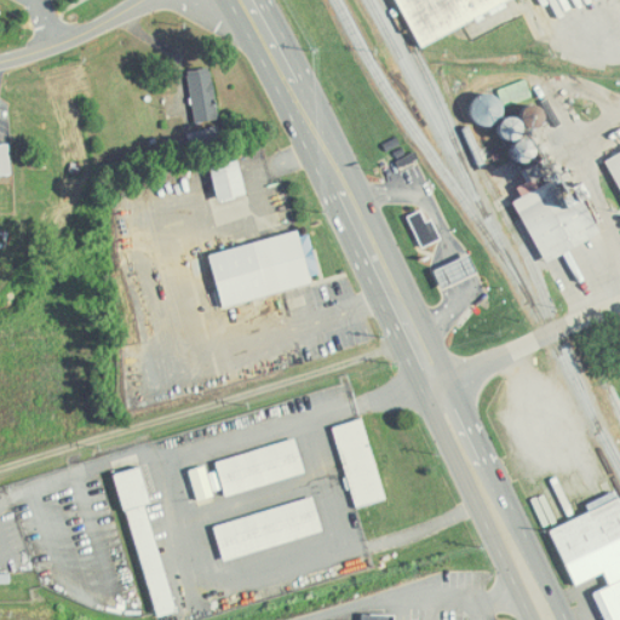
[(196,124),(219,120),(212,68),(188,72),(196,124)]
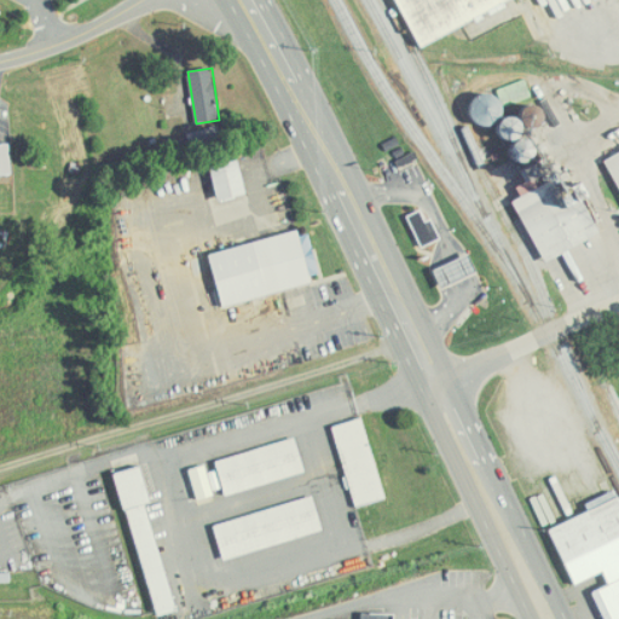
[(0,174),(12,174),(10,144),(0,144),(0,174)]
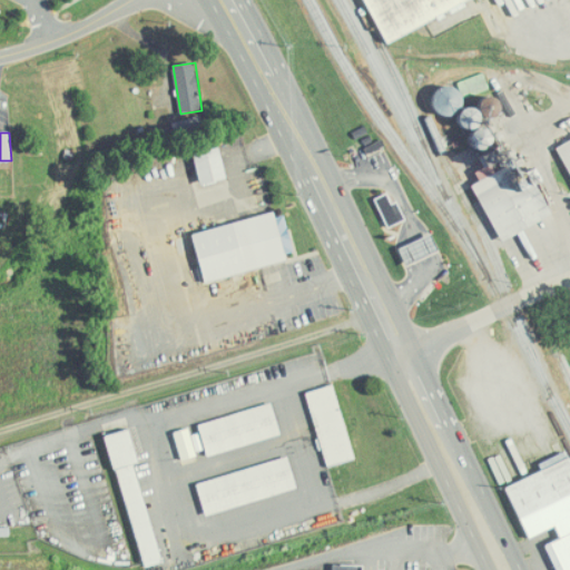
[(569,141),(557,148),(569,173),(569,141)]
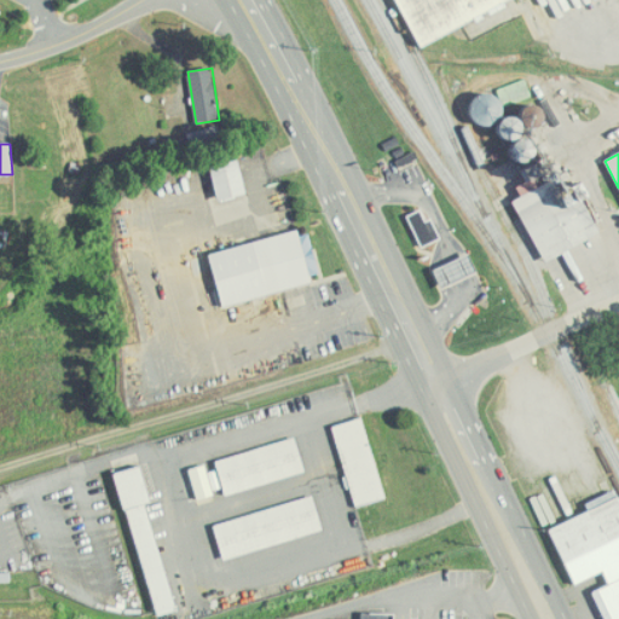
[(210,167),(219,202),(247,195),(238,160),(210,167)]
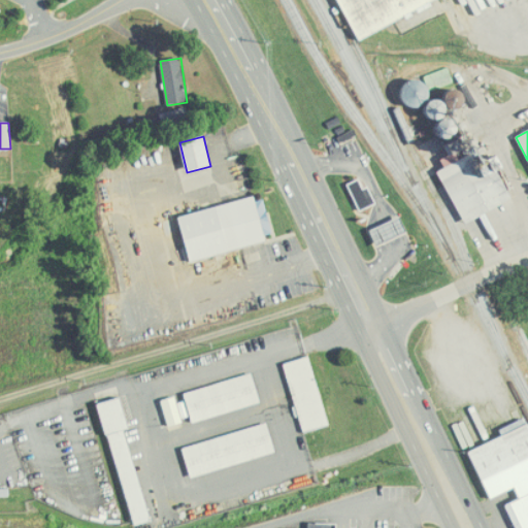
[(438,170),(464,224),(512,200),(497,169),(484,175),(476,161),(471,163),(468,156),(438,170)]
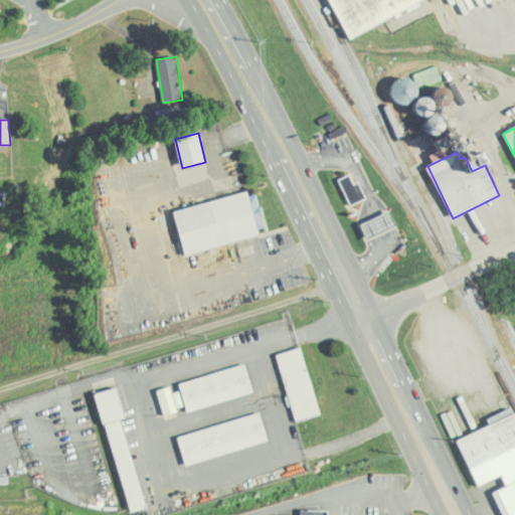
[(359,182),(355,184),(350,175),(339,180),(351,206),(367,199),(359,182)]
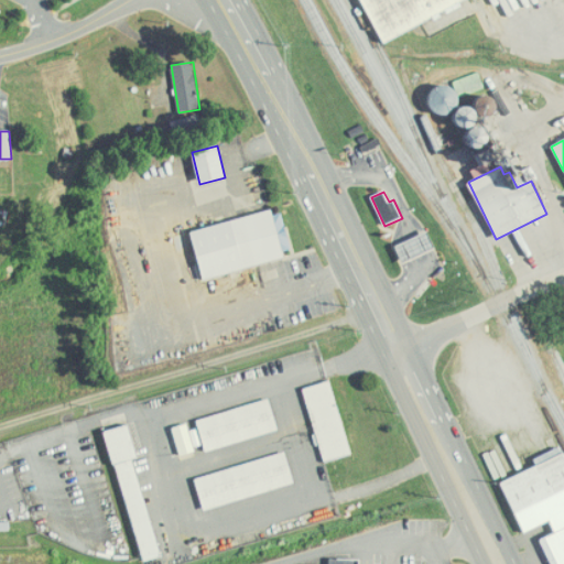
[(191,231),(203,279),(284,259),(272,212),(191,231)]
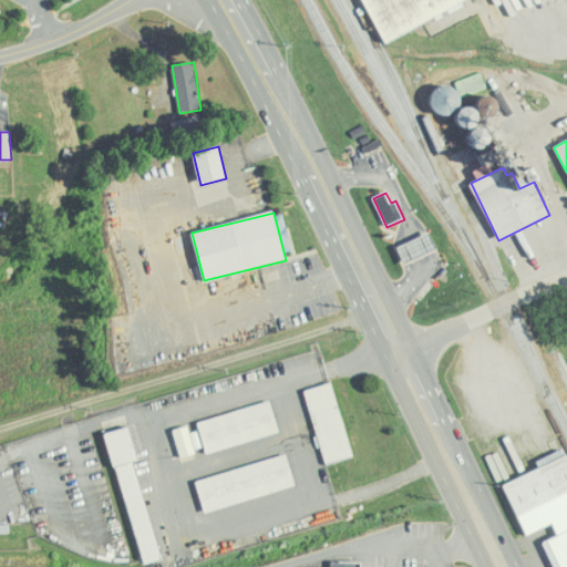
[(284,253),(291,251),(285,216),(277,217),(284,253)]
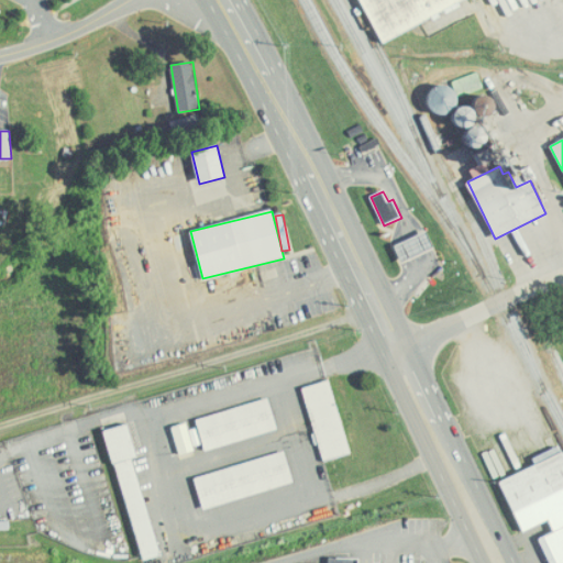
[(395,246),(401,263),(434,250),(427,232),(395,246)]
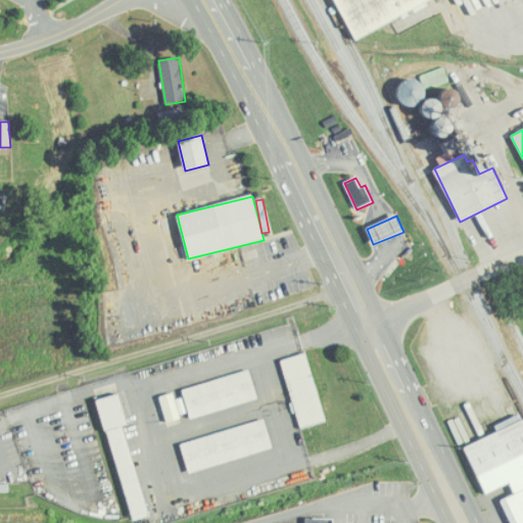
[(284,360),(298,428),(324,423),(310,353),(284,360)]
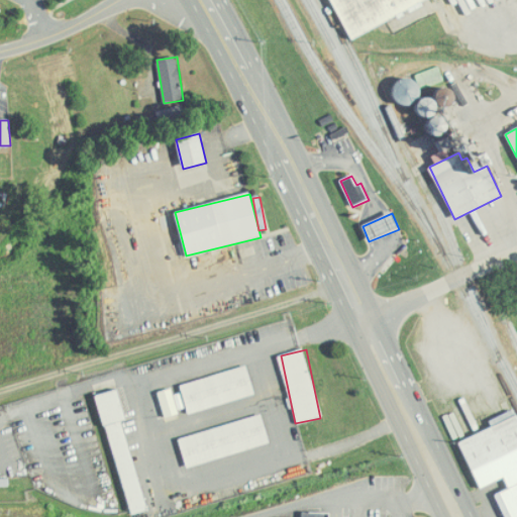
[(254,397),(248,369),(181,383),(188,412),(254,397)]
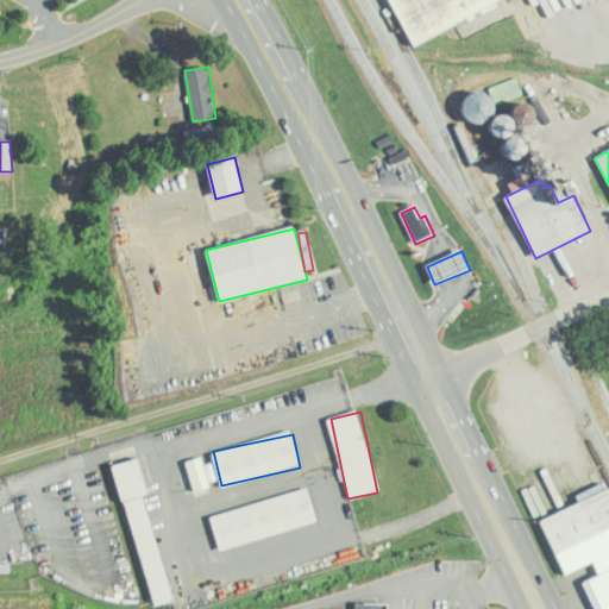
[(188,462),(194,493),(209,489),(203,458),(188,462)]
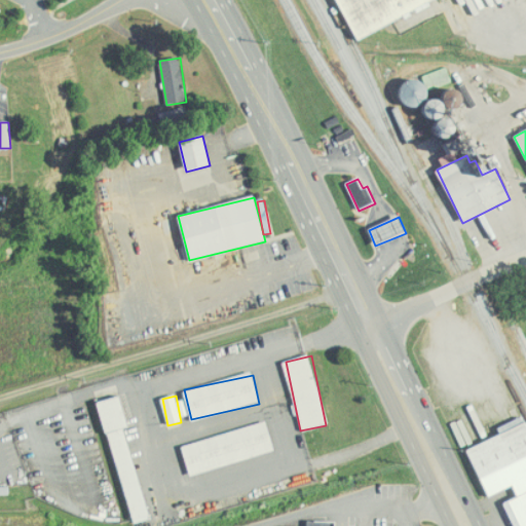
[(101,402),(132,524),(149,520),(125,428),(127,427),(120,397),(101,402)]
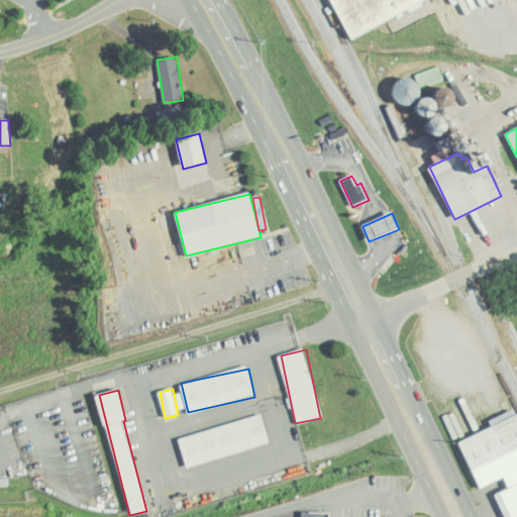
[(179,438),(186,467),(270,445),(263,416),(179,438)]
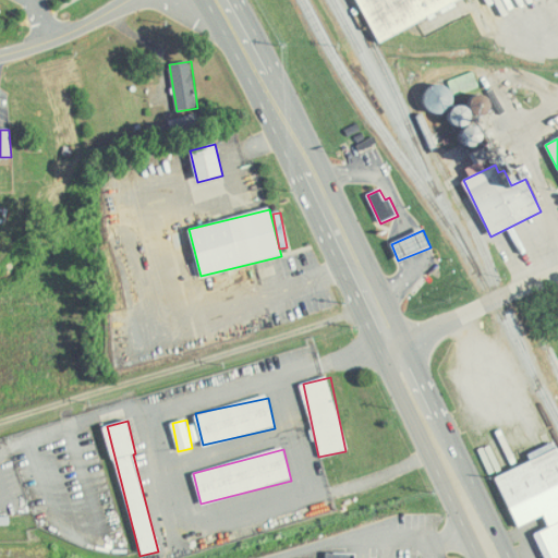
[(557,557),(557,449),(496,476),(517,528),(544,516),(548,528),(535,534),(544,557),(557,557)]
